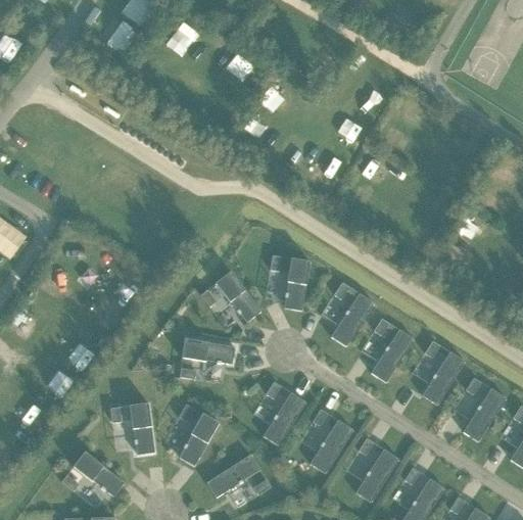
[(280,256),(272,255),(270,269),(278,271),(280,256)]
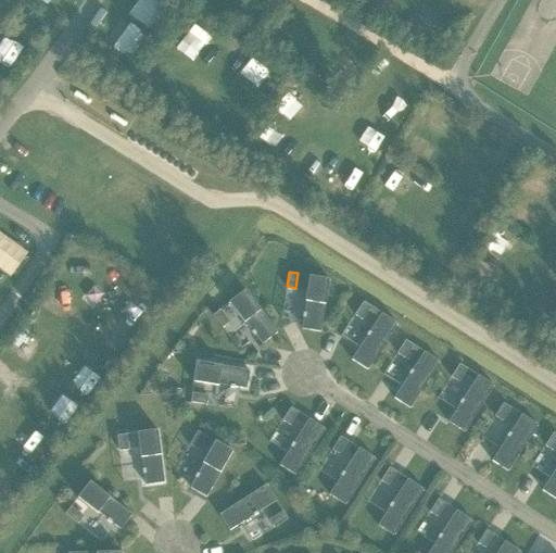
[(320,330),(329,277),(310,274),(305,299),(306,299),(304,311),(302,311),(302,315),(303,315),(301,327),(320,330)]
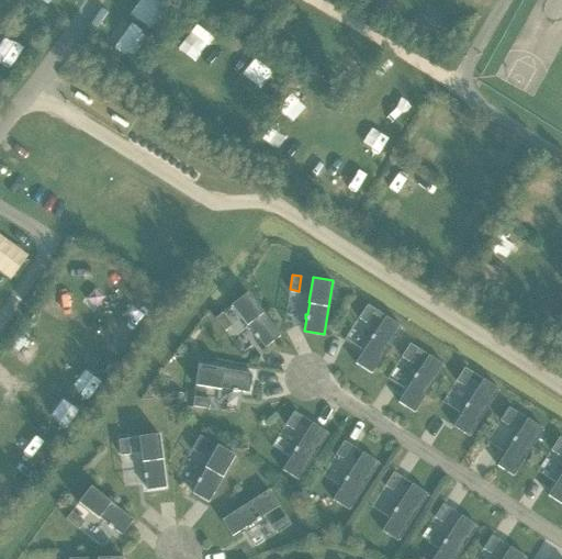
[(280,334),(247,291),(231,304),(246,324),(247,323),(255,333),(254,334),(256,337),(257,336),(265,346),(280,334)]
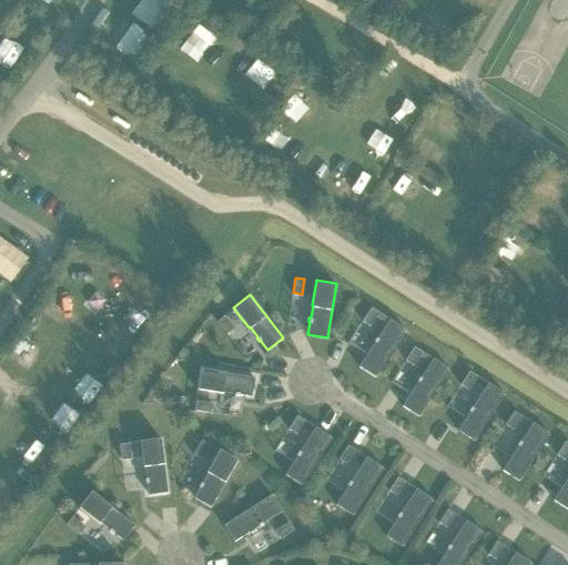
[(377,311),(371,306),(362,320),(369,324),(377,311)]
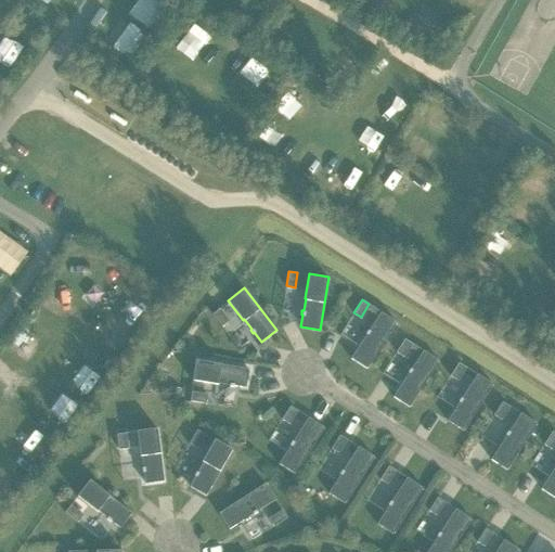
[(219,307),(213,312),(221,324),(229,319),(219,307)]
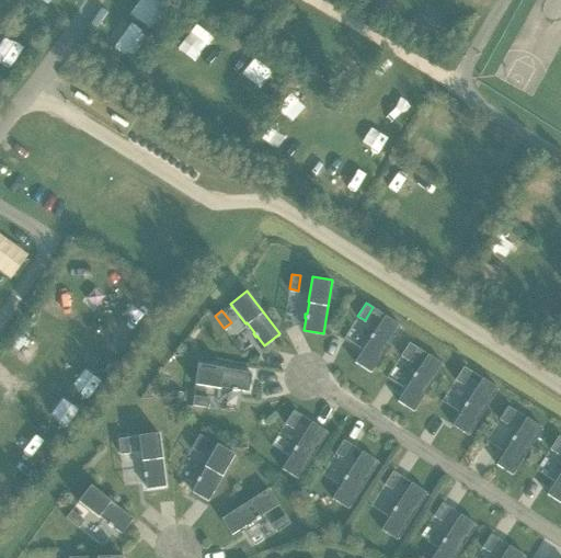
[(371,369),(401,325),(384,314),(369,334),(370,336),(365,345),(363,344),(361,349),(363,349),(356,360),(371,369)]
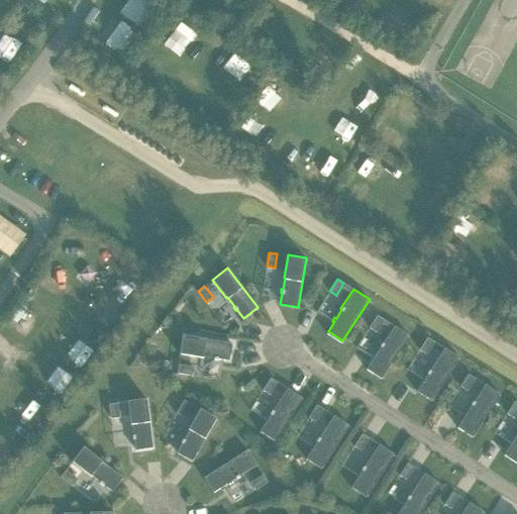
[(377,315),(370,327),(376,331),(384,319),(377,315)]
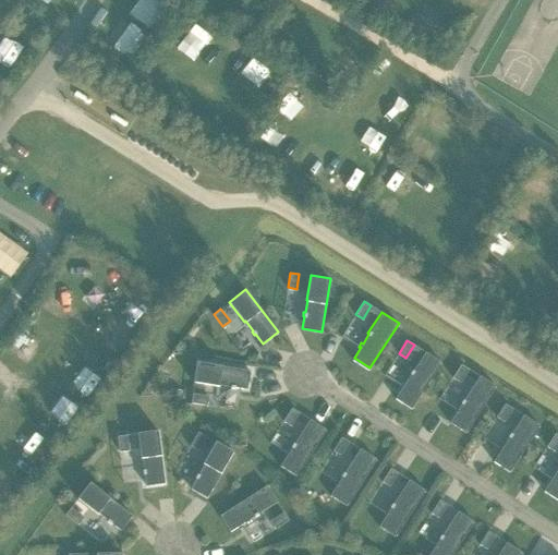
[(412,406),(441,360),(424,350),(410,371),(411,372),(405,382),(403,381),(401,384),(402,385),(397,395),(412,406)]
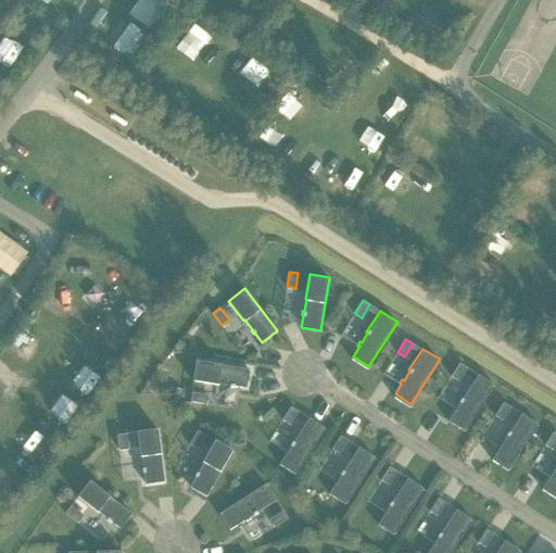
[(249,368),(197,360),(193,379),(218,384),(218,382),(230,384),(230,386),(235,387),(235,385),(247,387),(249,368)]
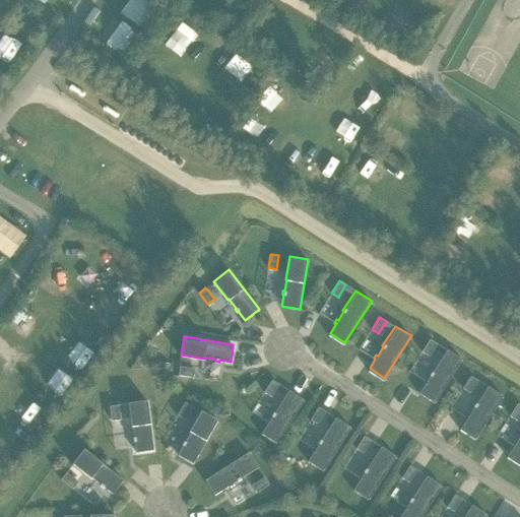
[(436,342),(429,338),(421,350),(428,354),(436,342)]
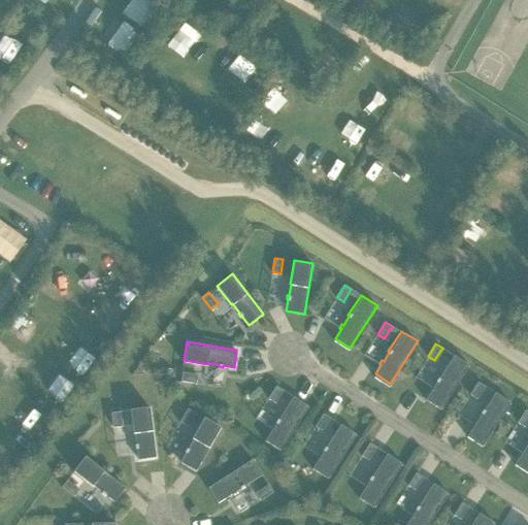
[(441,406),(469,363),(453,353),(439,373),(440,373),(435,384),(433,383),(431,386),(432,387),(427,396),(441,406)]
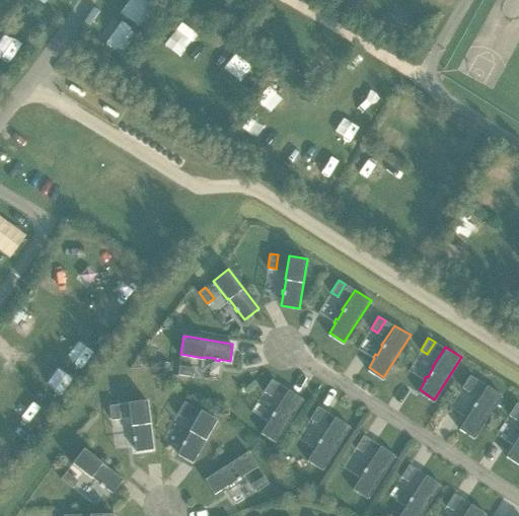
[(179,365),(178,373),(192,375),(194,367),(179,365)]
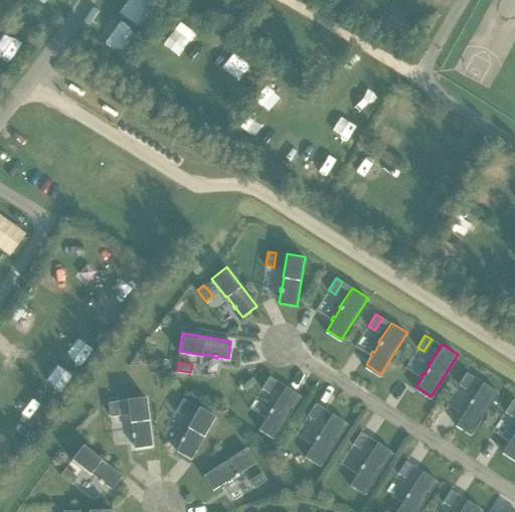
[(473,375),(466,370),(459,382),(466,386),(473,375)]
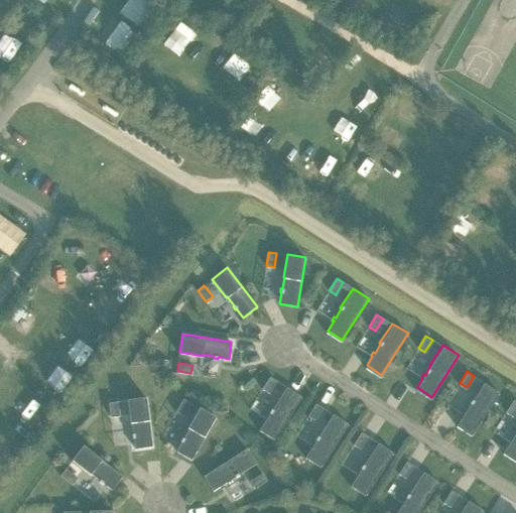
[(276,380),(269,376),(261,388),(268,392),(276,380)]
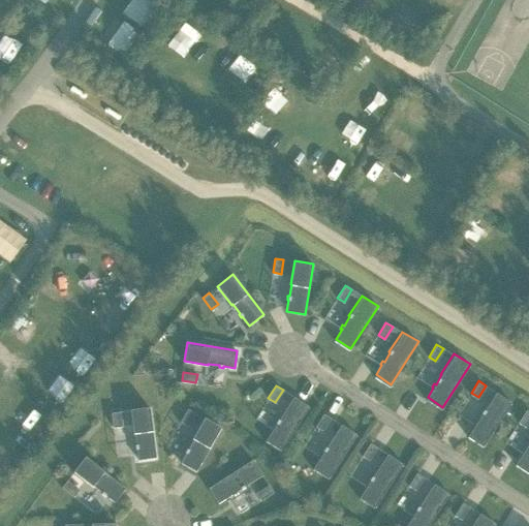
[(484,444),(511,401),(495,391),(481,411),(483,412),(477,422),(475,421),(473,424),(474,425),(468,434),(484,444)]
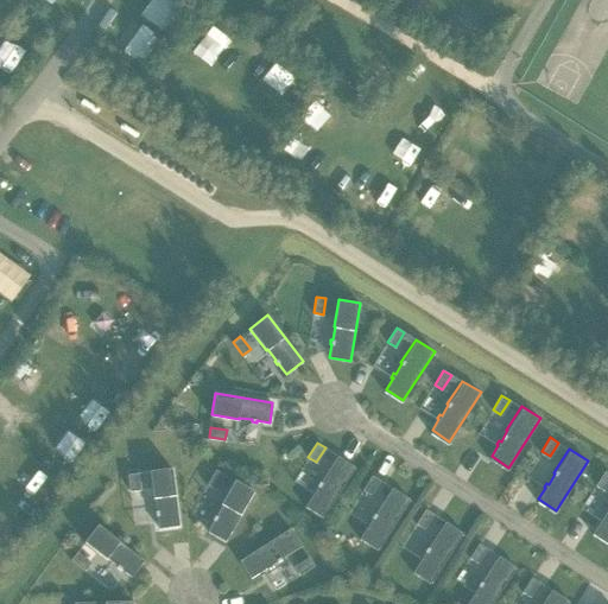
[(323,515),(354,466),(336,455),(321,477),(322,478),(315,489),(314,488),(311,491),(312,493),(305,504),(323,515)]
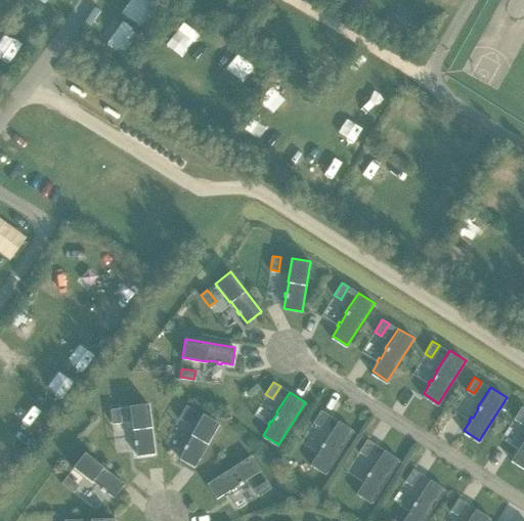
[(155,453),(148,403),(129,405),(132,429),(134,429),(135,440),(134,440),(134,444),(136,444),(137,456),(155,453)]
